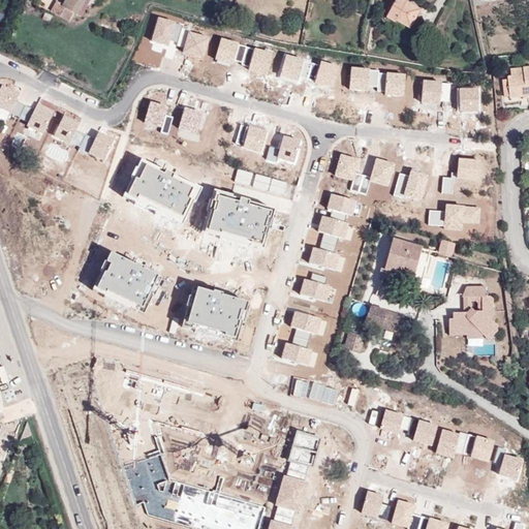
[(65,0),(63,5),(62,6),(73,12),(81,16),(89,0),(65,0)]
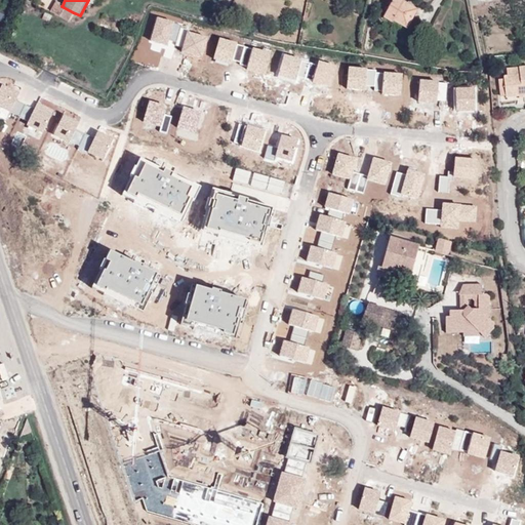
[(404,0),(402,0),(392,0),(384,17),(393,22),(394,21),(407,28),(416,9),(403,2),(404,0)]
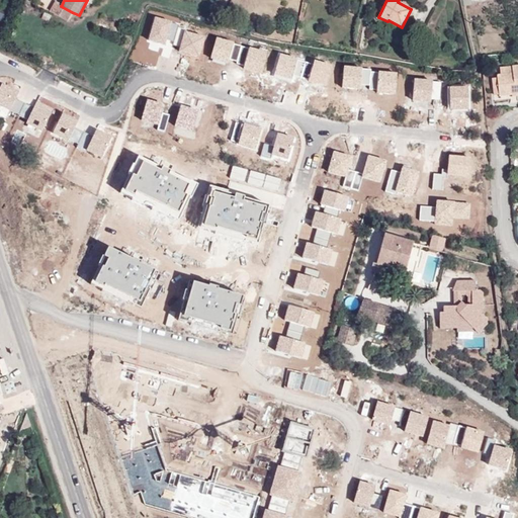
[(67,21),(72,12),(61,6),(62,5),(56,2),(50,12),(67,21)]
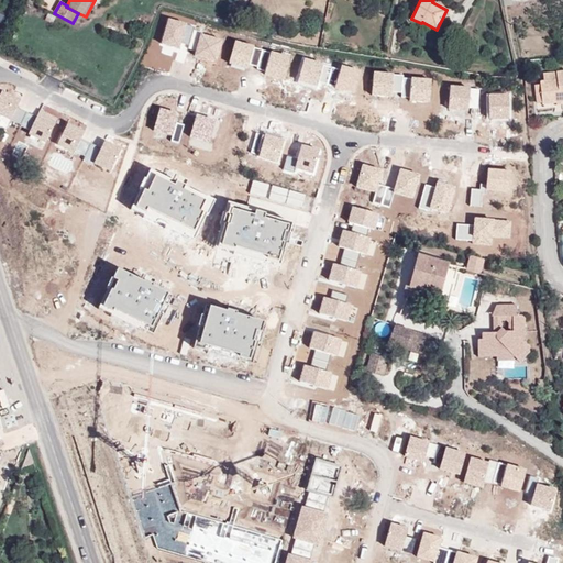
[(187,25),(168,20),(161,42),(180,48),(187,25)]
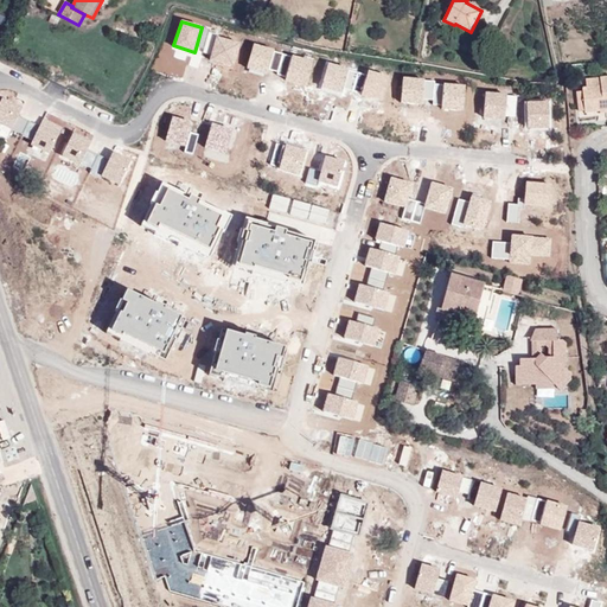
[(237,45),(216,38),(209,59),(230,66),(237,45)]
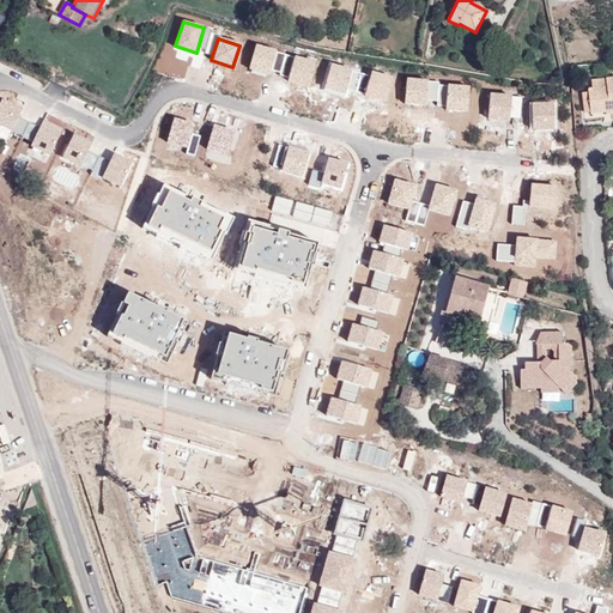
[(277,53),(255,46),(248,70),(268,77),(277,53)]
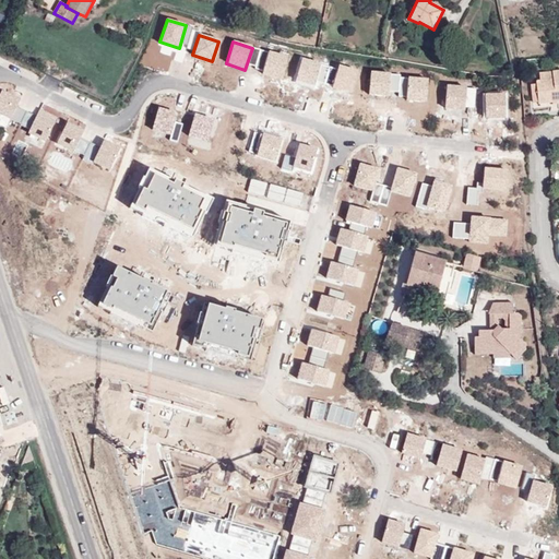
[(290,58),(269,51),(261,73),(283,81),(290,58)]
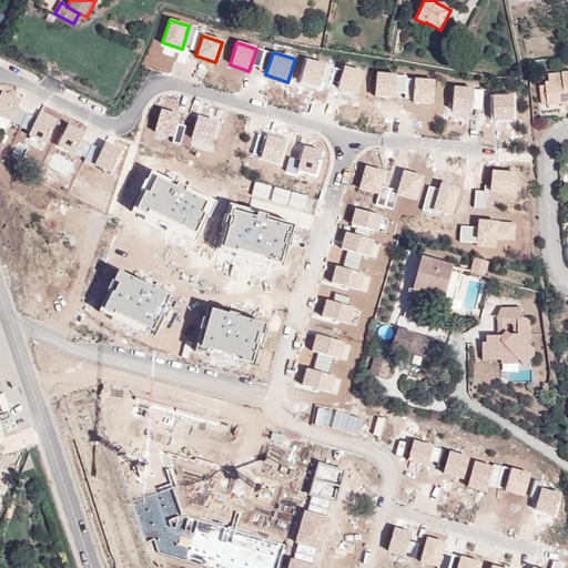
[(328,66),(306,59),(298,80),(321,88),(328,66)]
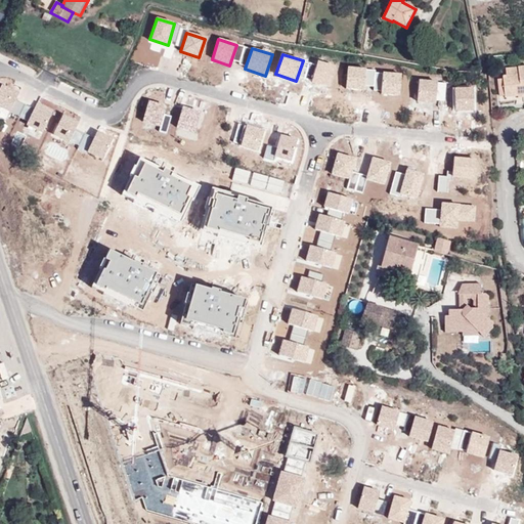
[(336,68),(317,61),(311,81),(330,87),(336,68)]
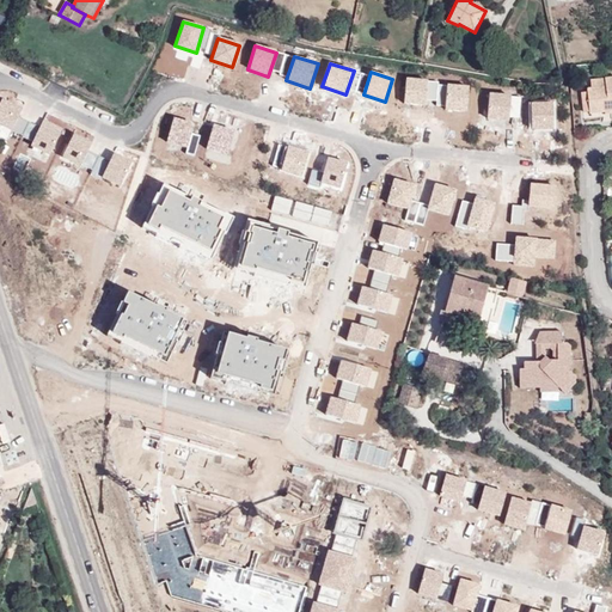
[(611,78),(605,79),(605,86),(591,87),(587,89),(587,93),(589,114),(611,111),(611,78)]
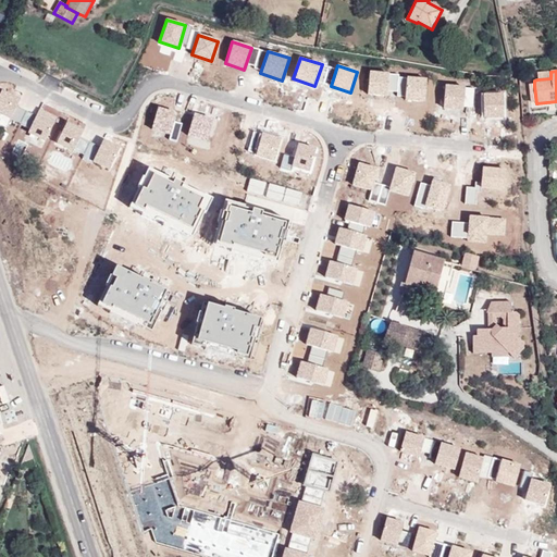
[(387,73),(369,72),(368,95),(386,96),(387,73)]
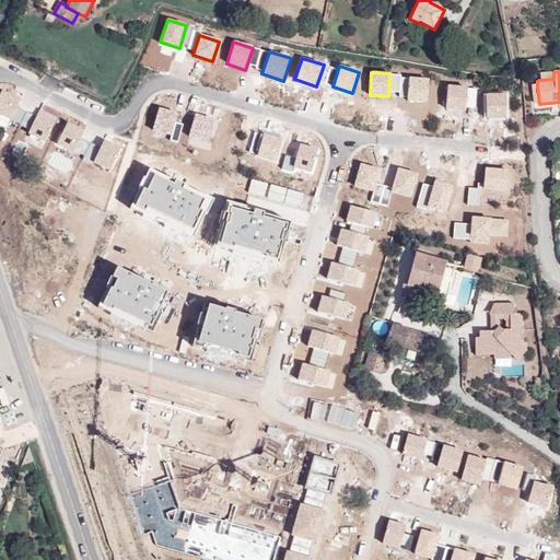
[(431,79),(409,78),(407,102),(429,103),(431,79)]
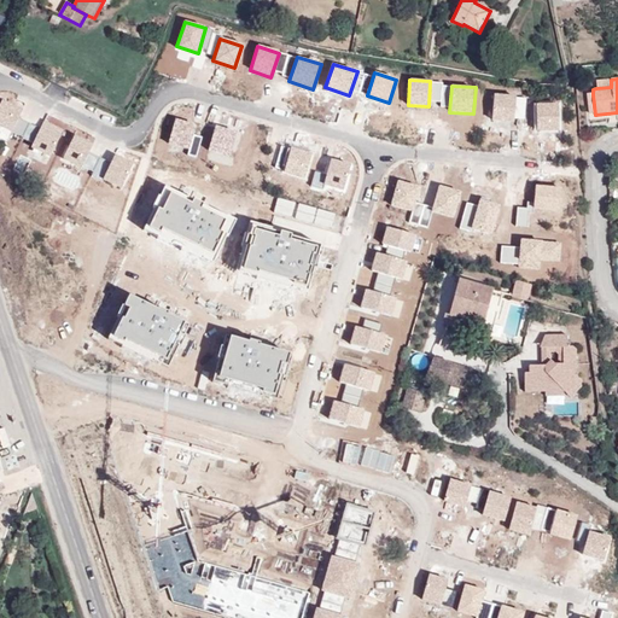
[(516,97),(494,94),(491,120),(512,123),(516,97)]
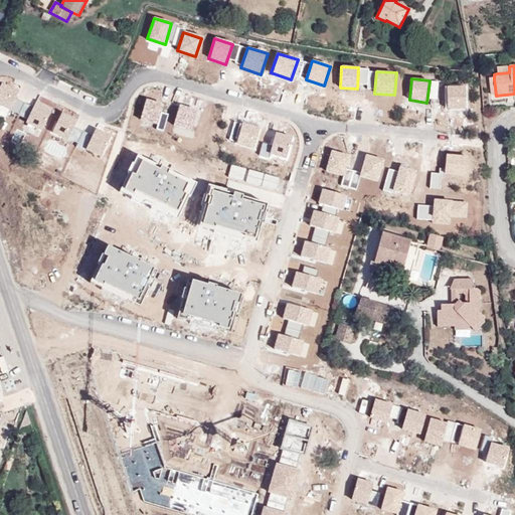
[(18,93),(2,83),(0,87),(0,105),(9,110),(18,93)]
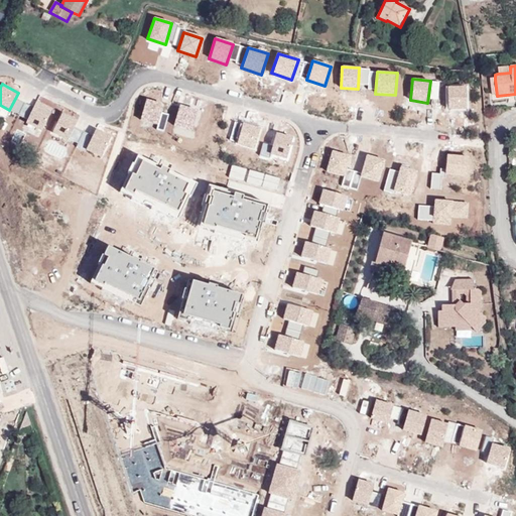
[(466,86),(446,87),(448,110),(468,108),(466,86)]
